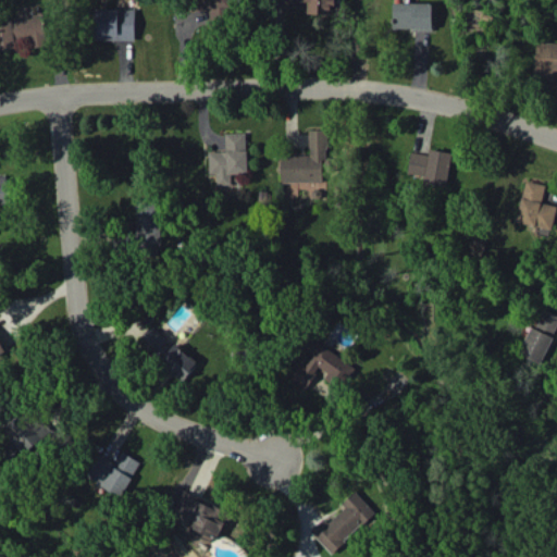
[(227,0),(196,0),(196,10),(210,10),(211,20),(220,20),(220,9),(229,9),(227,0)]
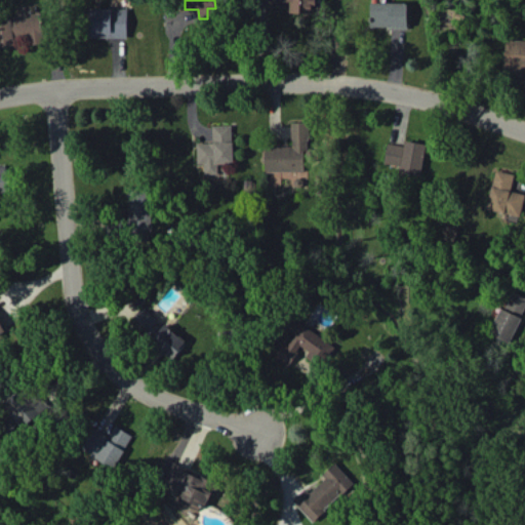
[(316,13),(316,0),(269,0),(269,2),(289,3),(289,12),(316,13)]
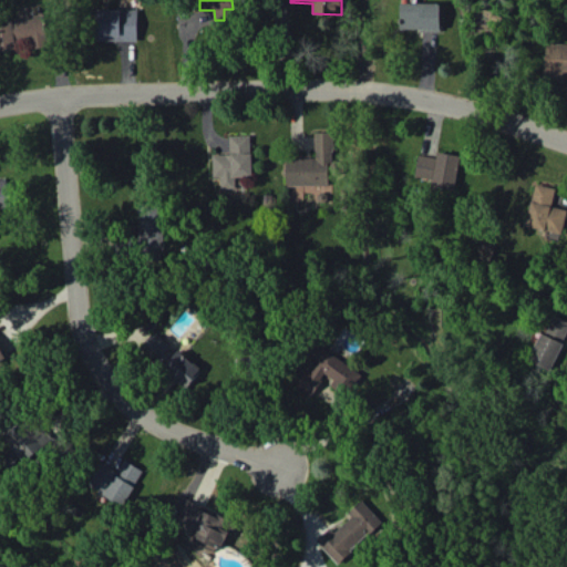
[(441,29),(441,2),(401,2),(401,30),(441,29)]
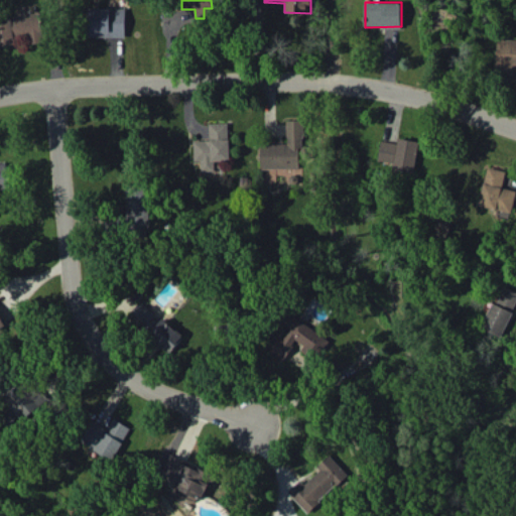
[(126,8),(89,7),(88,36),(125,37),(126,8)]
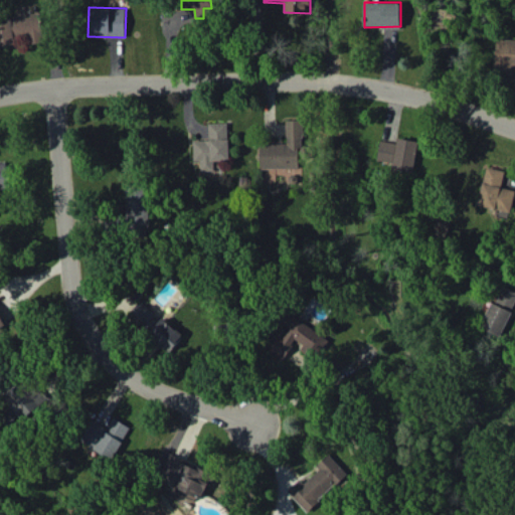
[(0,45),(15,44),(14,35),(23,34),(24,44),(43,42),(40,13),(0,16),(0,45)]
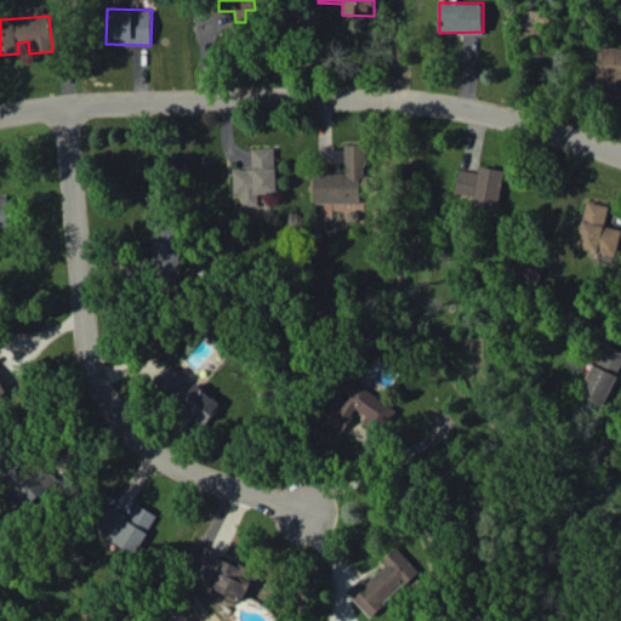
[(620,47),(598,46),(594,87),(617,89),(617,81),(620,81),(620,47)]
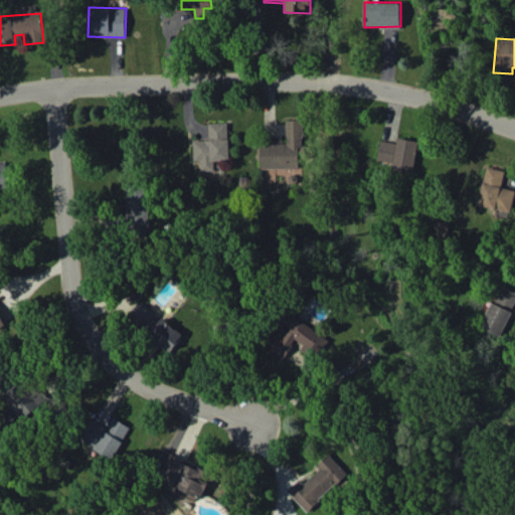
[(261,169),(307,167),(306,119),(287,120),(287,143),(260,144),(261,169)]
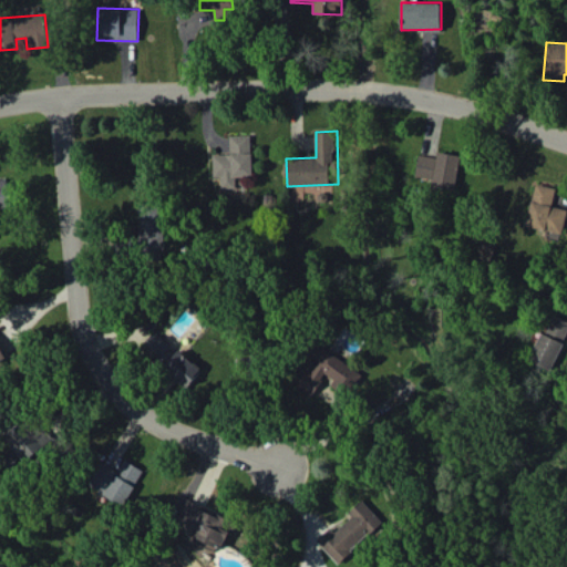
[(212,154),(213,177),(219,176),(220,188),(235,188),(235,175),(251,175),(250,134),(229,135),(230,153),(212,154)]
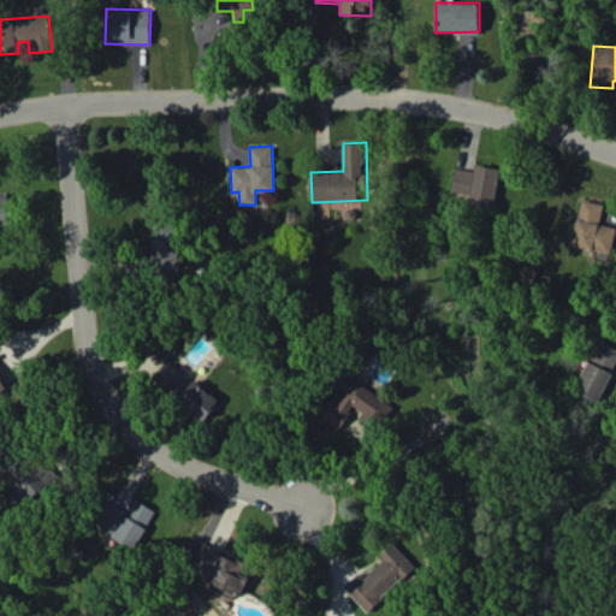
[(455,167),(451,191),(471,194),(469,202),(495,206),(499,169),(475,164),(474,170),(455,167)]
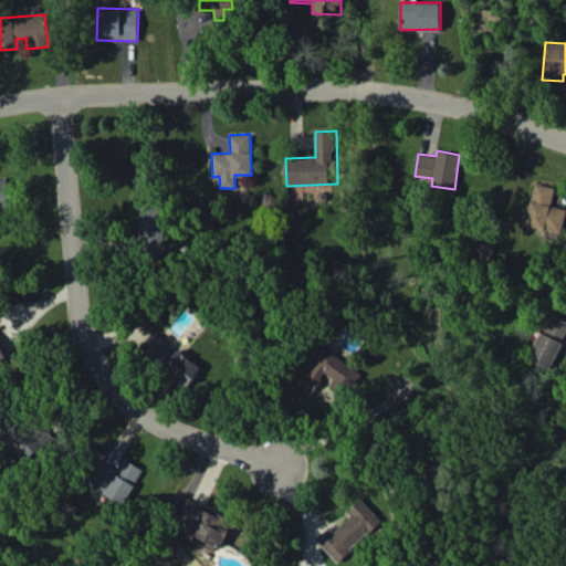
[(0,179),(0,210),(14,207),(7,178),(0,179)]
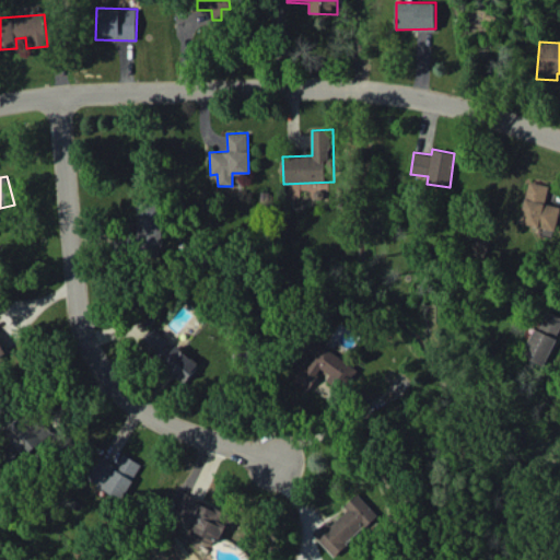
[(559,206),(545,202),(549,186),(529,181),(518,221),(555,231),(559,207),(559,206)]
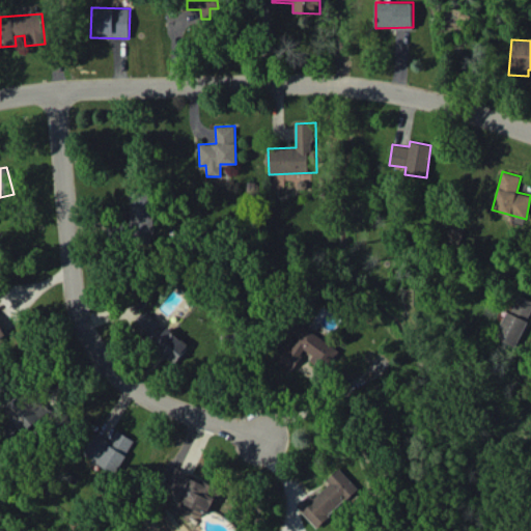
[(130,186),(130,235),(152,235),(152,186),(130,186)]
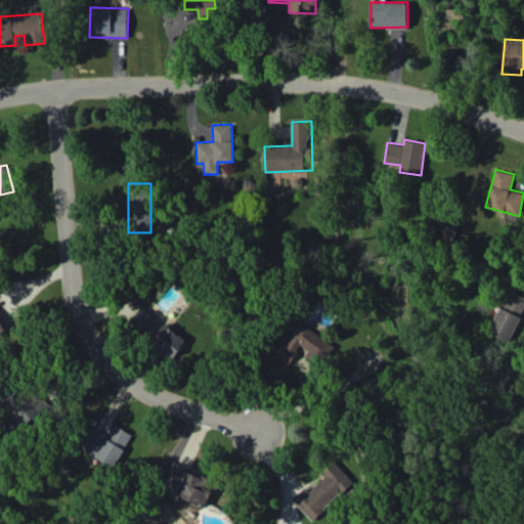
[(511,342),(523,304),(523,295),(512,291),(505,308),(498,306),(488,334),(511,342)]
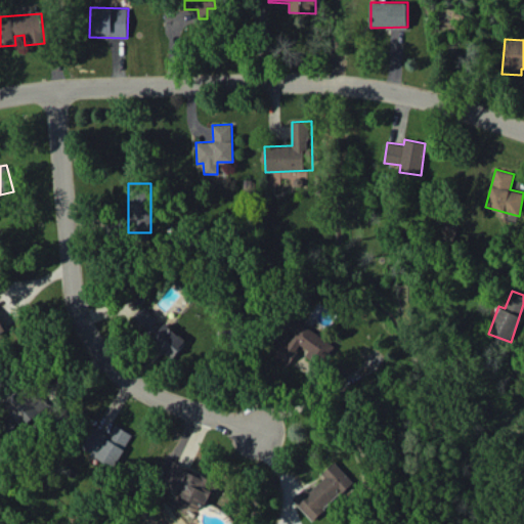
[(150,337),(162,323),(143,306),(131,319),(150,337)]
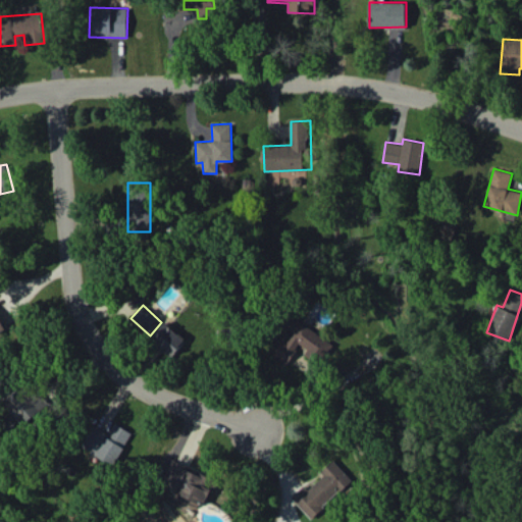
[(288,364),(299,348),(320,361),(332,343),(293,318),(288,327),(294,331),(288,343),(283,340),(273,356),(288,364)]
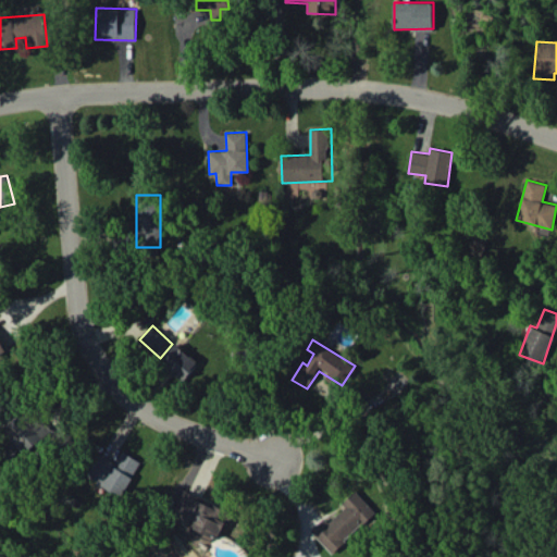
[(162,359),(183,380),(198,364),(176,343),(162,359)]
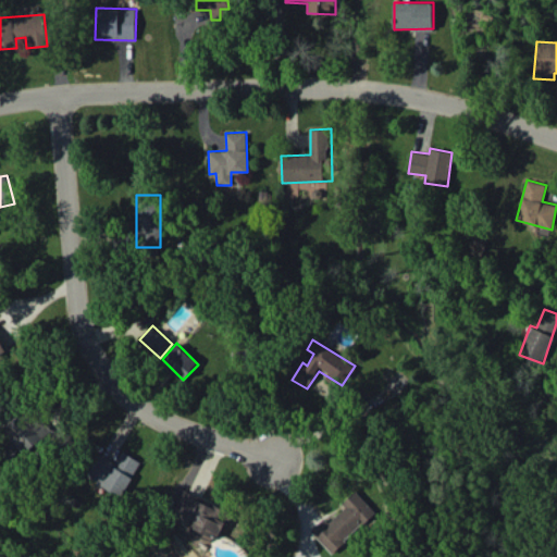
[(32,426),(22,415),(5,429),(27,455),(54,432),(42,418),(32,426)]
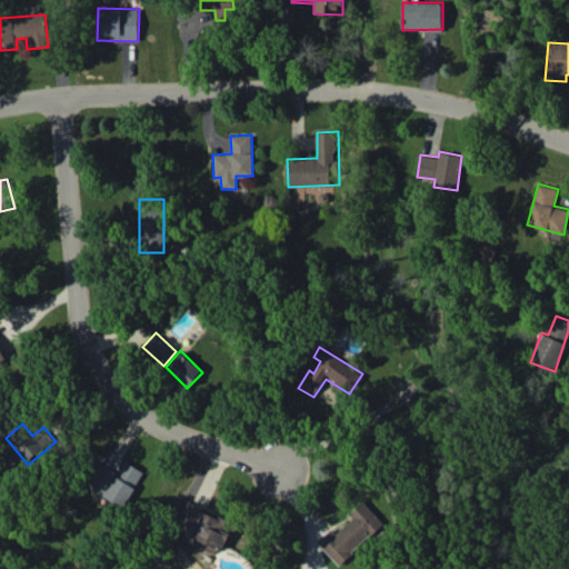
[(143,471),(126,461),(118,473),(99,462),(86,486),(125,507),(143,471)]
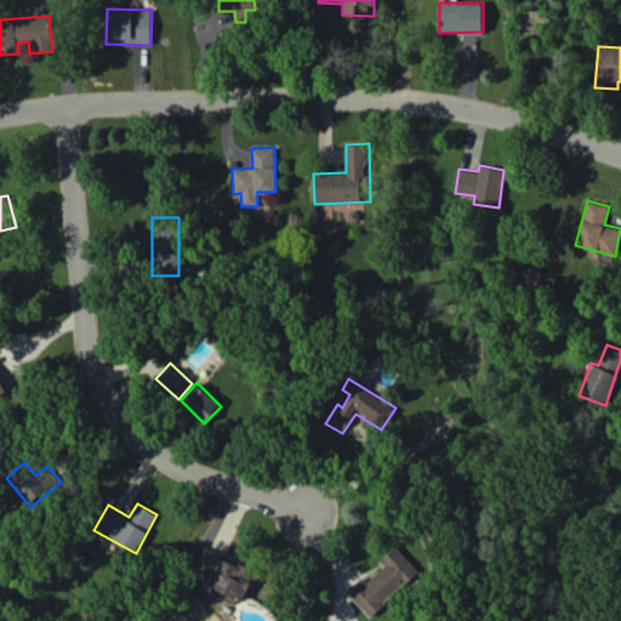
[(244,603),(258,569),(203,546),(194,568),(214,575),(209,588),(244,603)]
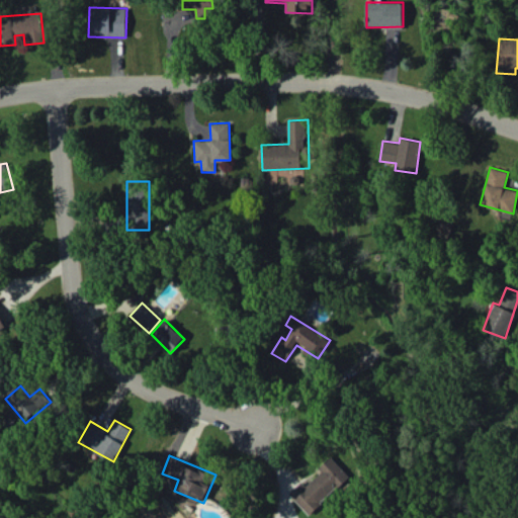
[(309,514),(349,476),(331,456),(318,468),(321,471),(306,487),(300,482),(288,493),(309,514)]
